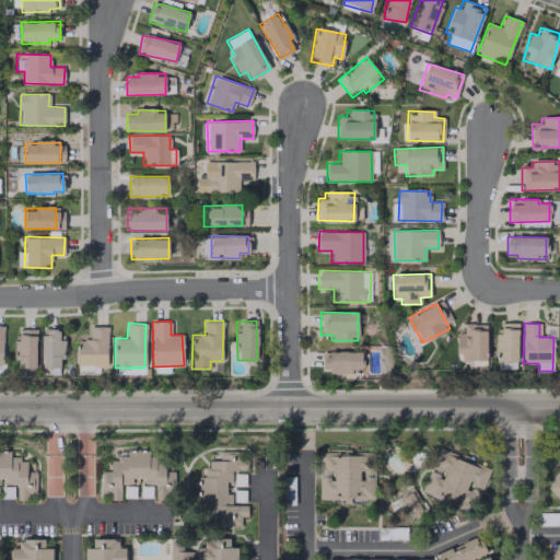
[(486,361),(486,324),(464,324),(463,334),(458,333),(458,360),(486,361)]
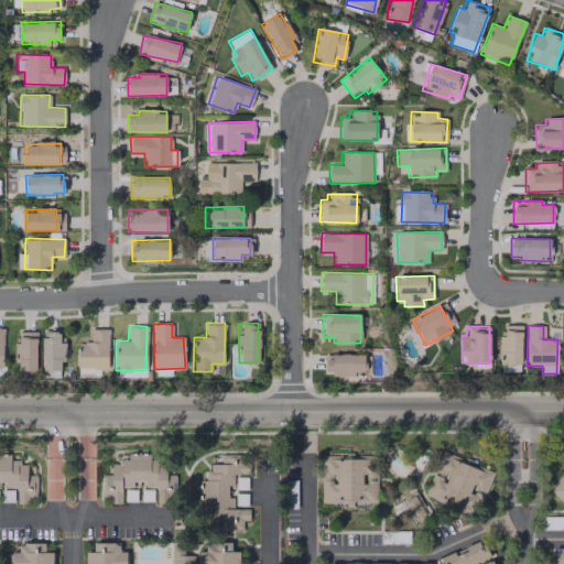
[(77,368),(107,369),(108,328),(90,328),(90,343),(78,343),(77,368)]
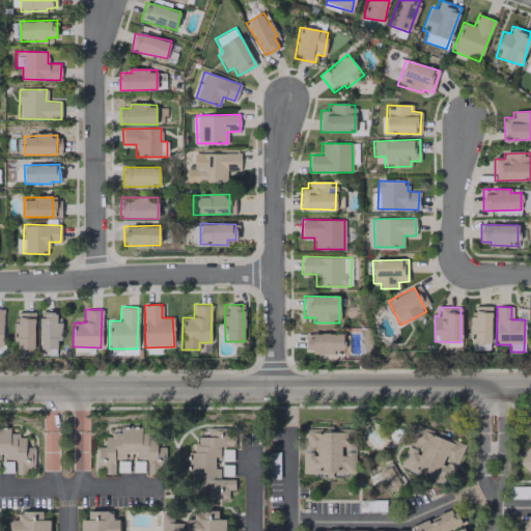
[(35,348),(34,311),(18,312),(18,323),(14,323),(15,350),(35,348)]
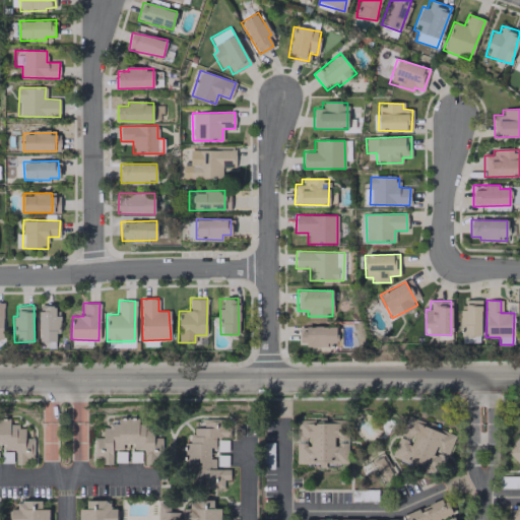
[(40,341),(59,340),(59,315),(55,315),(55,305),(39,305),(40,341)]
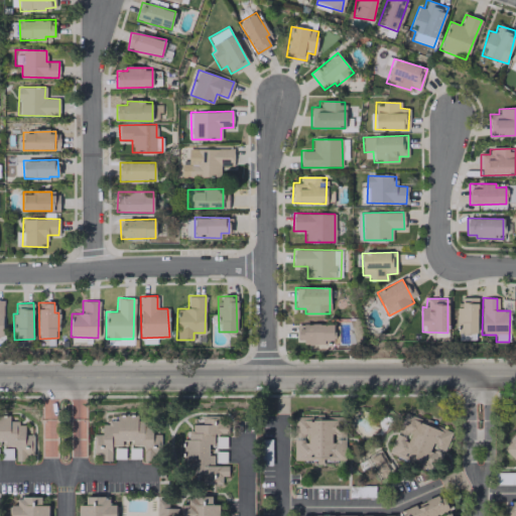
[(333,325),(297,324),(297,340),(307,340),(307,343),(333,343),(333,325)]
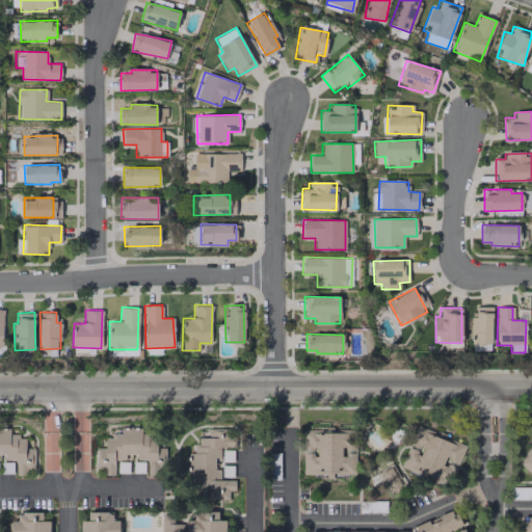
[(464,444),(417,426),(403,459),(403,468),(415,472),(422,472),(436,477),(436,484),(449,488),(464,444)]
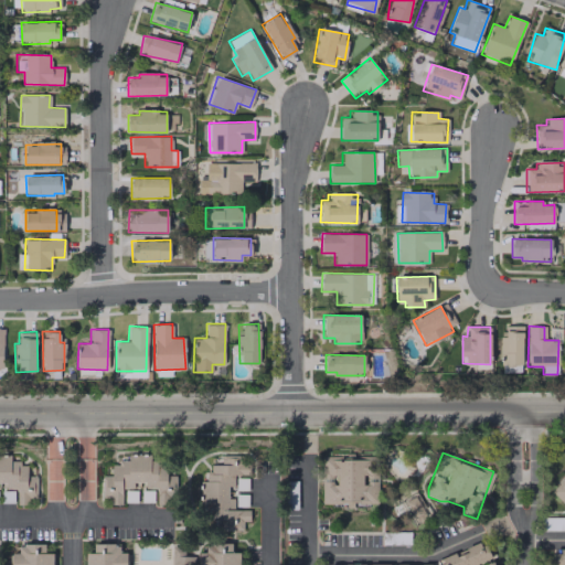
[(103,466),(103,502),(121,502),(121,488),(132,488),(132,482),(145,482),(145,488),(156,488),(156,504),(173,504),(173,472),(167,472),(167,464),(158,464),(158,456),(118,456),(118,466),(103,466)]
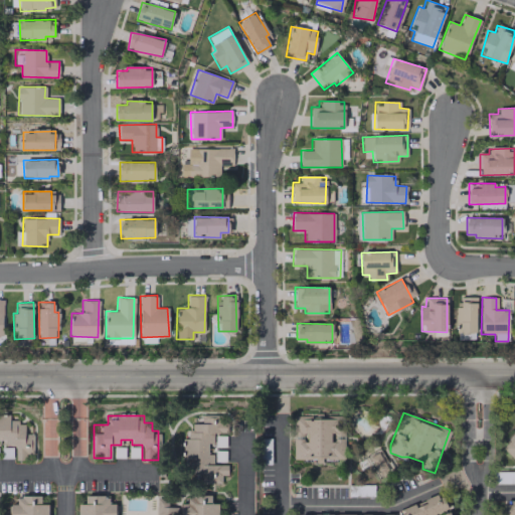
[(344,459),(344,415),(296,415),(296,433),(306,433),(306,441),(293,441),(293,461),(322,461),(322,459),(344,459)]
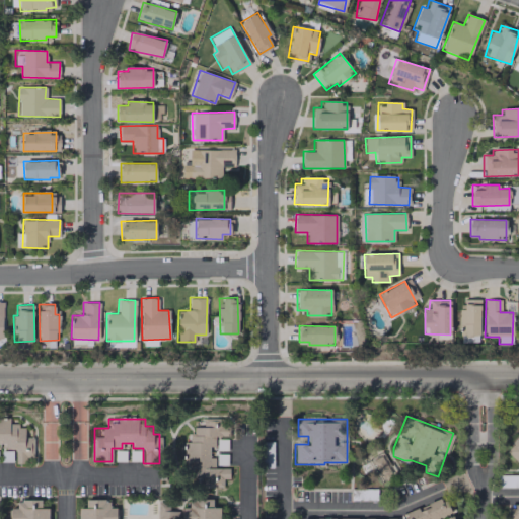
[(0,443),(4,444),(4,449),(15,449),(14,463),(24,464),(24,456),(32,456),(33,437),(23,437),(24,424),(0,423),(0,443)]
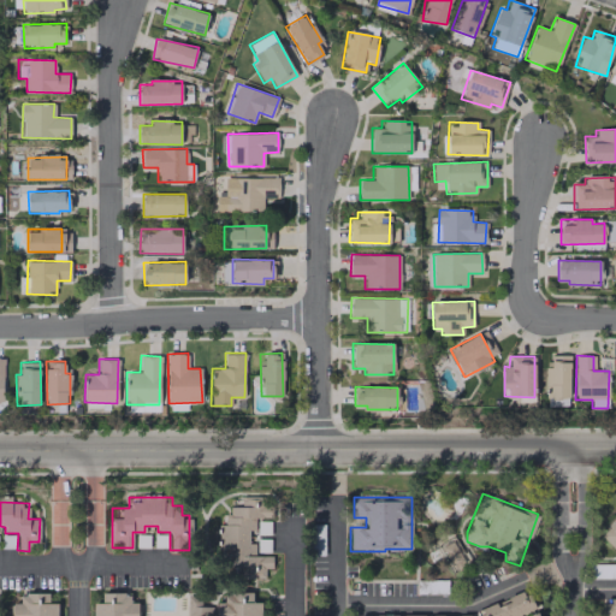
[(218,555),(229,555),(227,568),(246,568),(246,578),(264,578),(264,568),(272,568),(272,556),(255,555),(255,543),(248,543),(248,532),(254,532),(254,517),(271,517),(271,505),(230,505),(230,515),(218,515),(218,555)]
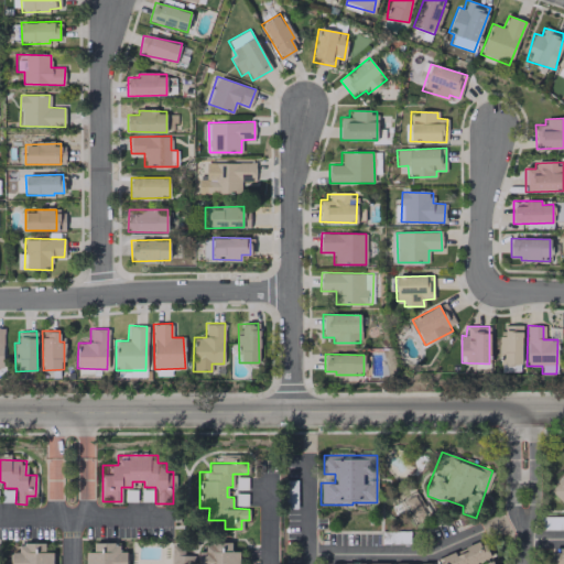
[(563,473),(549,491),(563,503),(563,473)]
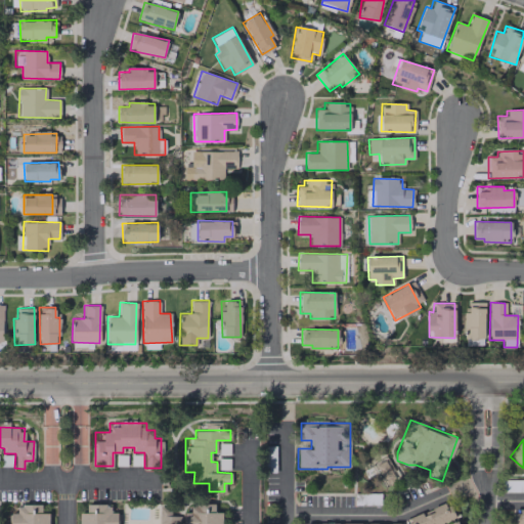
[(229,443),(217,443),(218,454),(229,454),(229,443)]
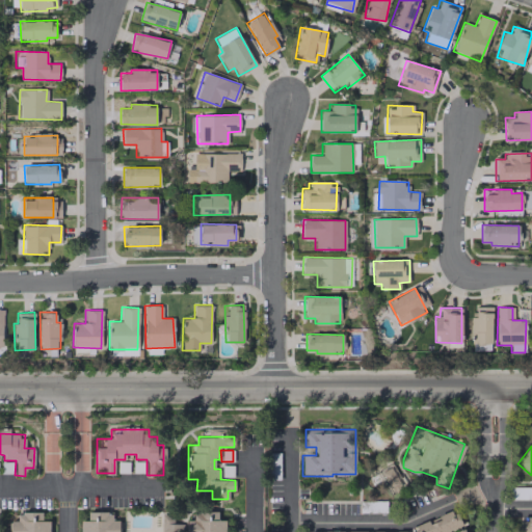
[(404,486),(391,462),(377,471),(390,495),(404,486)]
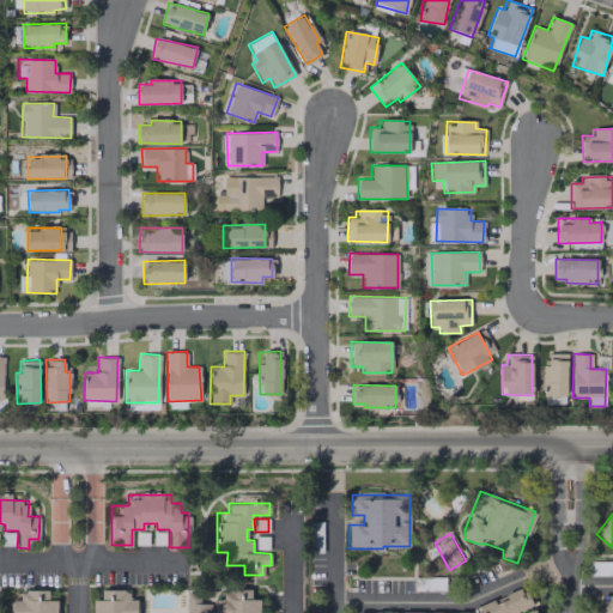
[(515,612),(533,606),(525,587),(471,610),(472,612),(515,612)]
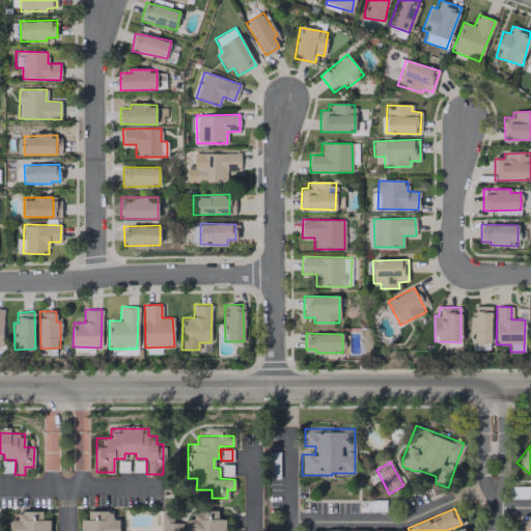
[(224,530),(224,520),(218,520),(218,510),(193,510),(193,520),(186,520),(185,530),(224,530)]
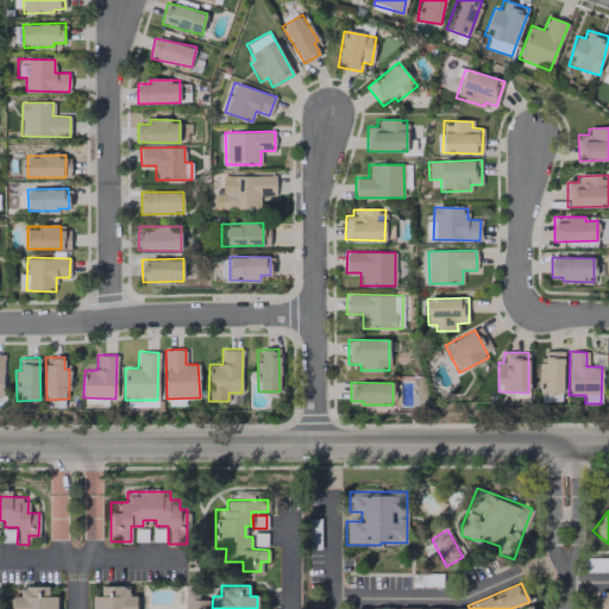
[(56,608),(57,596),(48,596),(48,586),(20,586),(20,596),(12,596),(12,608),(56,608)]
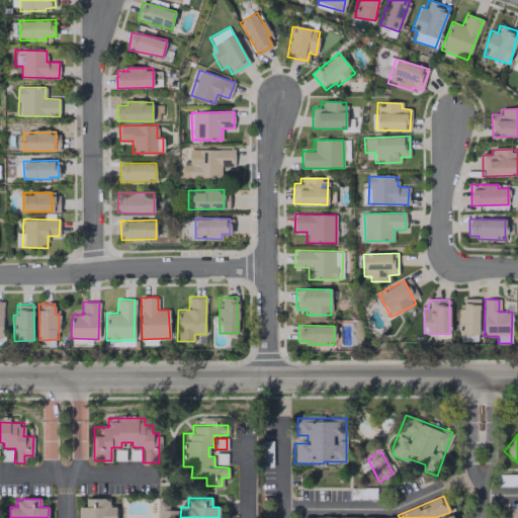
[(115,517),(116,501),(86,501),(85,507),(78,507),(77,517),(115,517)]
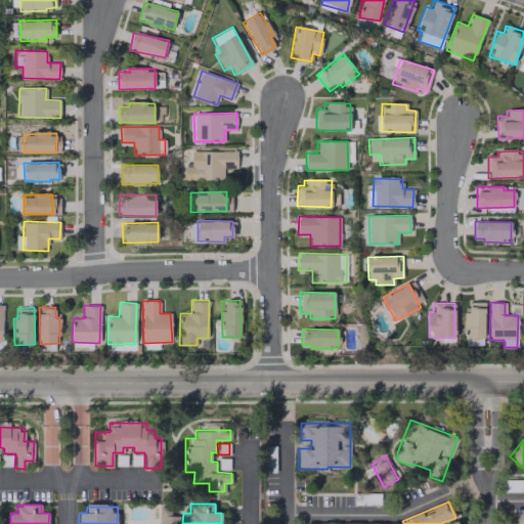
[(179,523),(180,516),(170,516),(170,507),(159,507),(158,523),(179,523)]
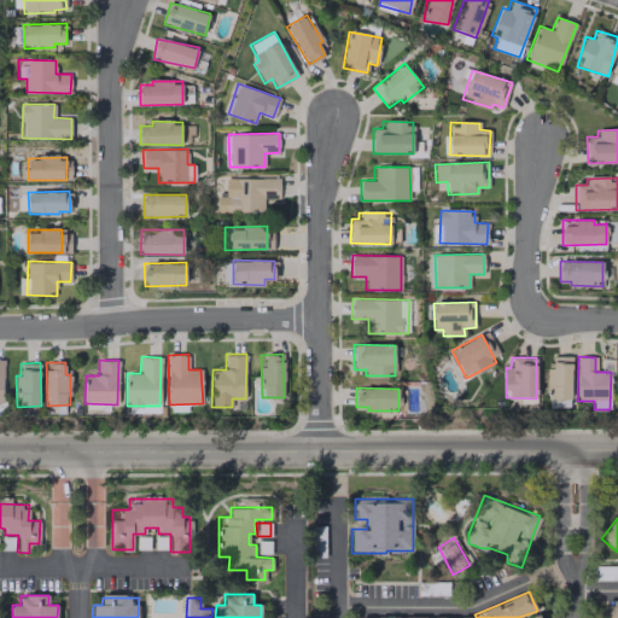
[(617,617),(617,600),(605,600),(605,617),(617,617)]
